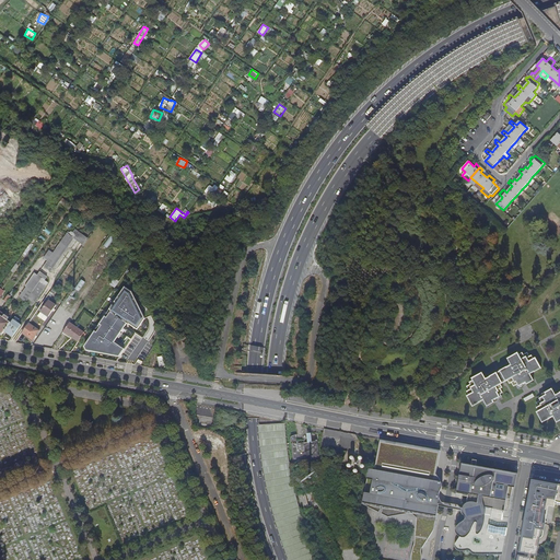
[(71,238),(47,271),(50,273),(73,240),(83,246),(88,238),(77,231),(71,238)]
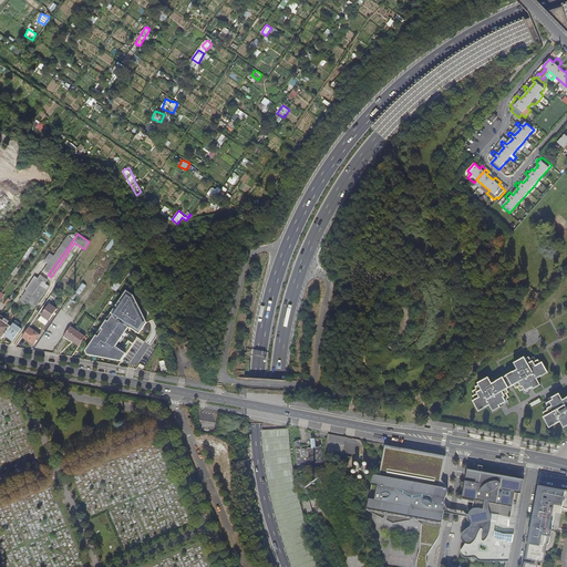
[(44,271),(48,275),(72,241),(68,238),(53,259),(50,257),(44,265),(48,267),(44,271)]
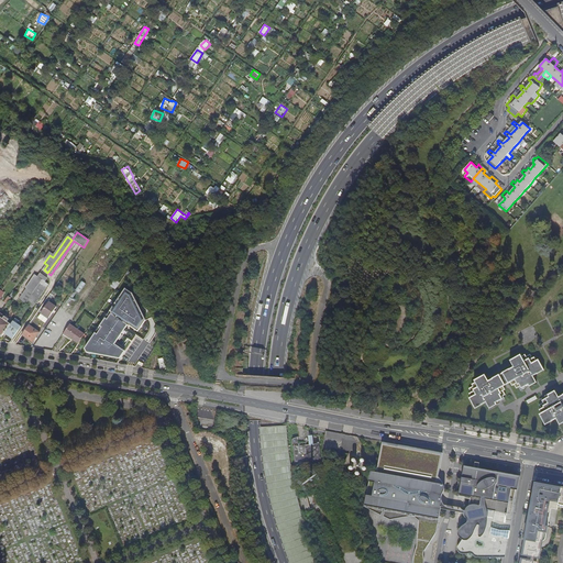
[(26,304),(32,295),(45,277),(41,274),(37,279),(32,286),(30,284),(25,290),(20,299),(26,304)]
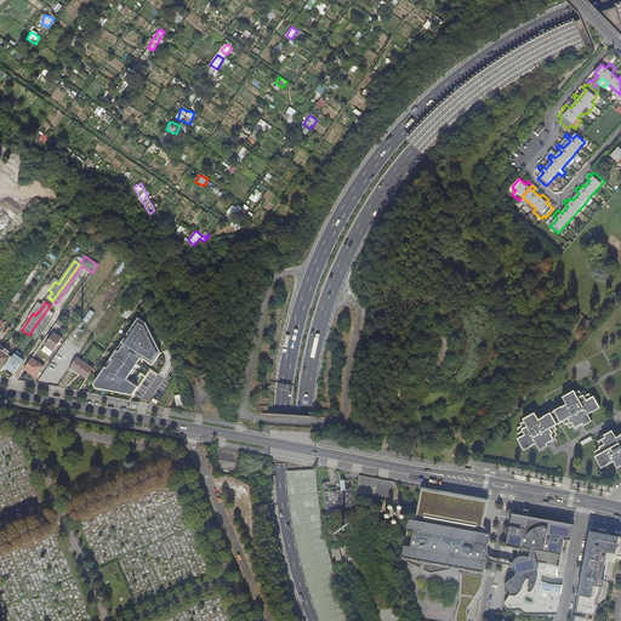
[(35,325),(43,331),(55,314),(50,312),(53,307),(50,306),(35,325)]
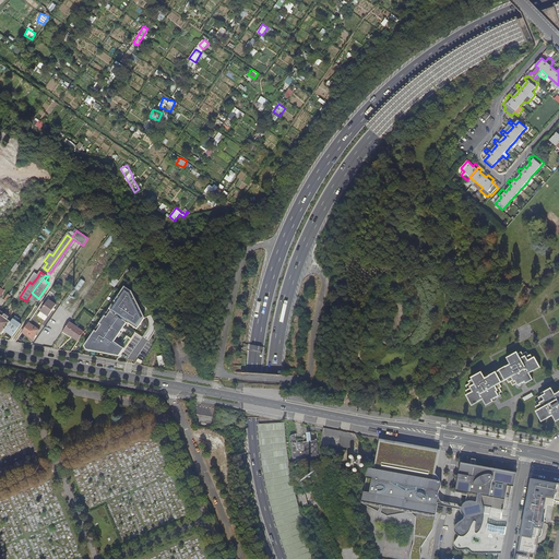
[(116,287),(116,286),(119,281),(115,277),(110,284),(116,287)]
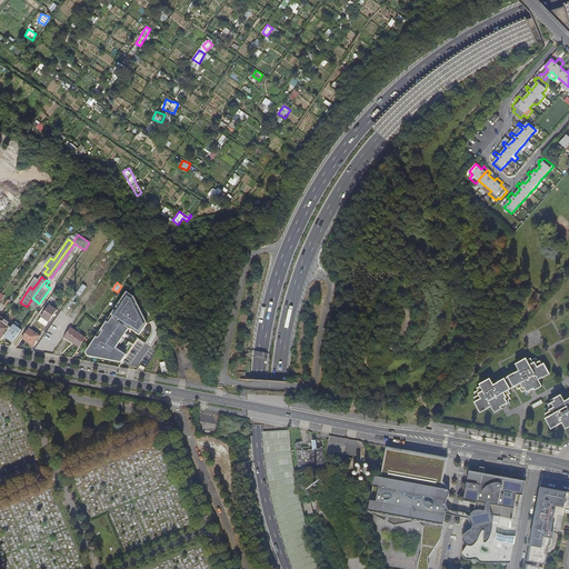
[(100,317),(105,320),(106,321),(123,295),(118,291),(118,292),(100,317)]
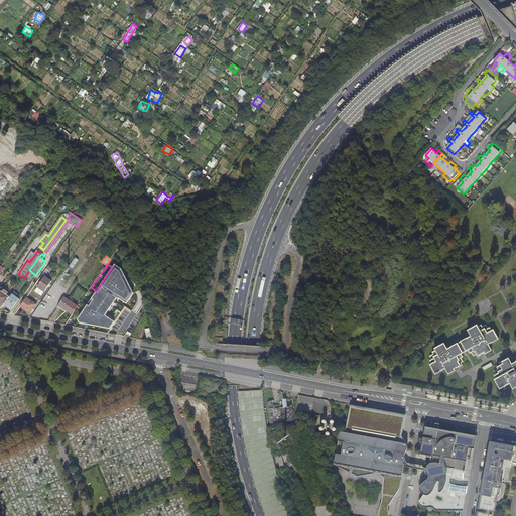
[(29,270),(24,278),(30,282),(35,275),(29,270)]
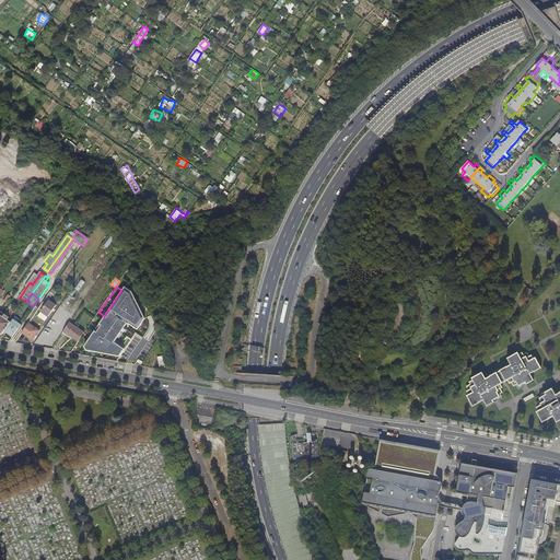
[(48,301),(41,313),(48,318),(56,307),(48,301)]
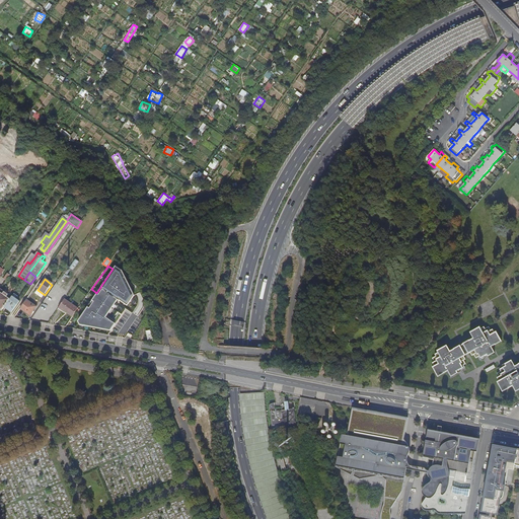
[(0,308),(3,310),(5,307),(10,300),(6,298),(9,294),(1,289),(0,290),(0,308)]
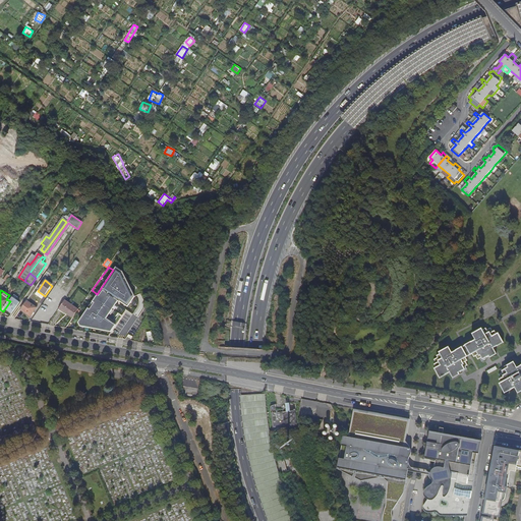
[(78,310),(75,315),(78,316),(82,310),(83,312),(96,293),(92,290),(78,310)]
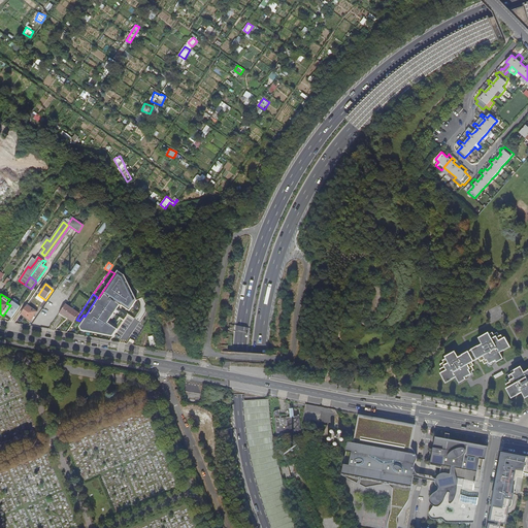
[(10,305),(5,312),(12,318),(20,306),(12,302),(10,305)]
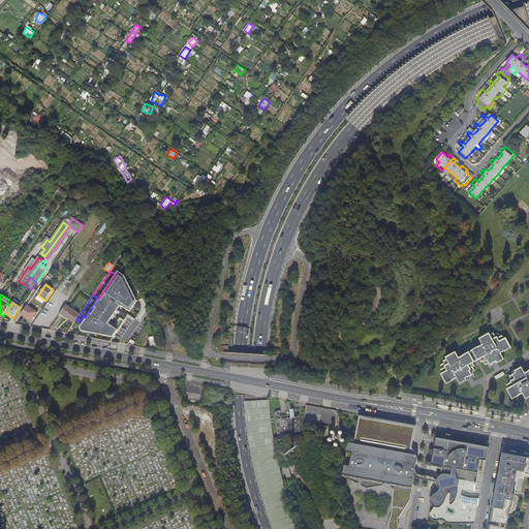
[(76,320),(80,315),(65,306),(60,314),(74,323),(76,320)]
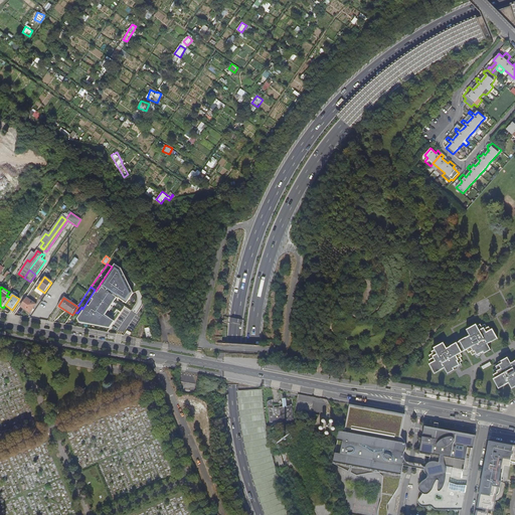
[(26,299),(21,307),(30,313),(36,305),(26,299)]
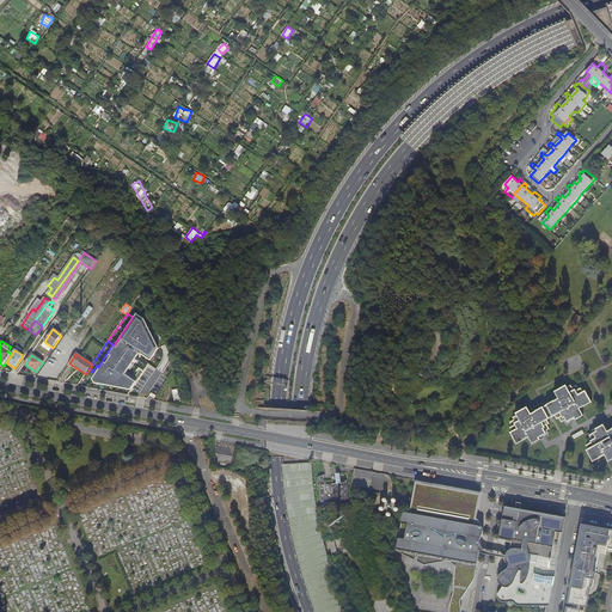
[(155,356),(150,366),(163,374),(169,365),(155,356)]
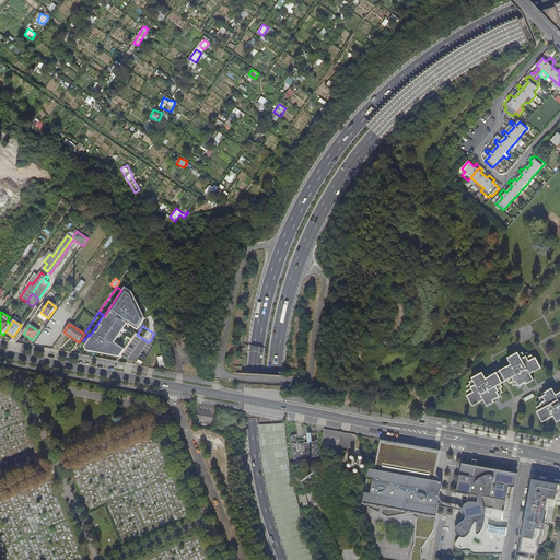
[(467,397),(471,404),(478,400),(479,403),(483,400),(486,399),(489,406),(494,403),(493,400),(500,397),(498,395),(496,392),(500,388),(502,387),(501,384),(502,383),(505,382),(505,381),(506,381),(509,384),(511,383),(515,381),(517,384),(518,386),(525,383),(526,384),(532,382),(527,375),(529,374),(532,373),(534,372),(533,370),(540,365),(536,358),(533,359),(532,356),(529,357),(527,352),(523,354),(522,353),(518,356),(517,353),(509,358),(512,364),(511,365),(506,368),(508,370),(501,373),(500,371),(497,373),(498,375),(491,378),(490,376),(486,380),(483,381),(480,374),(471,378),(473,381),(469,383),(470,385),(466,387),(469,391),(467,392),(469,396),(467,397)]
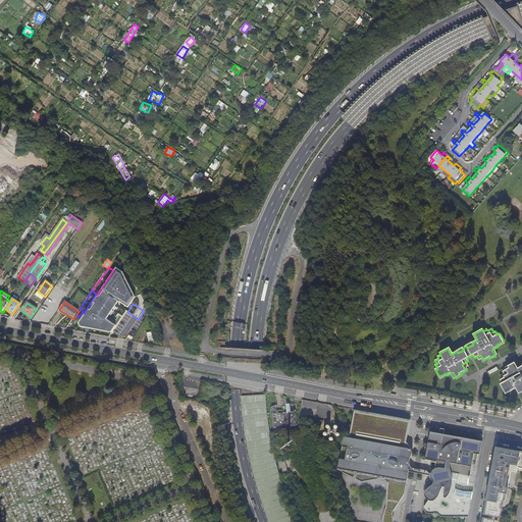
[(500,384),(504,392),(510,388),(511,390),(515,388),(517,386),(520,393),(521,392),(521,366),(519,367),(518,368),(516,369),(513,363),(508,366),(509,368),(503,371),(504,373),(506,377),(502,379),(500,380),(502,383),(500,384)]
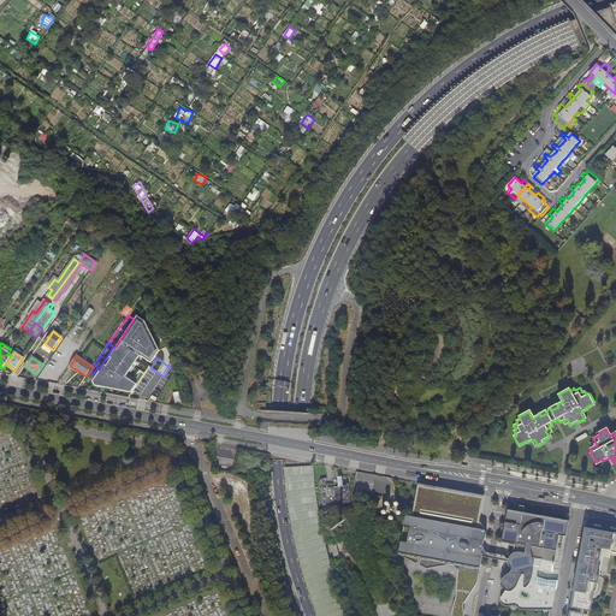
[(321,479),(324,505),(336,504),(335,502),(351,501),(350,484),(344,485),(343,475),(338,475),(339,486),(326,487),(326,478),(321,479)]
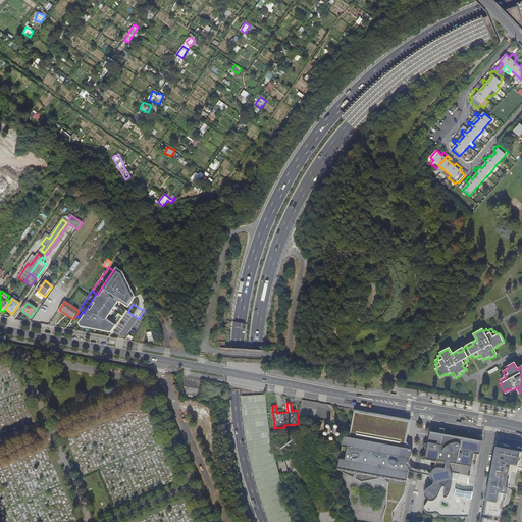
[(411,420),(354,410),(347,440),(343,438),(337,469),(353,477),(355,473),(356,474),(356,478),(362,481),(382,478),(388,481),(386,507),(384,512),(383,519),(383,521),(393,521),(394,521),(394,517),(393,514),(394,511),(404,494),(406,489),(409,462),(411,457),(412,454),(412,451),(410,448),(407,441),(411,420)]
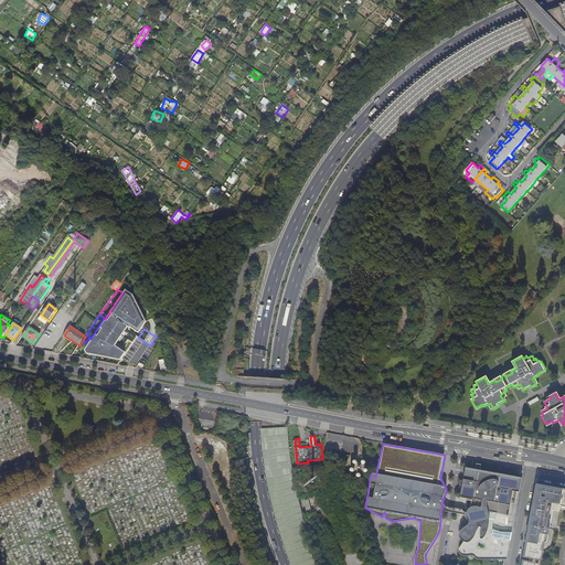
[(521,479),(466,467),(460,499),(471,501),(470,507),(468,509),(467,512),(467,515),(467,519),(469,521),(469,522),(469,524),(464,528),(460,532),(459,534),(459,537),(461,540),(464,541),(461,544),(459,548),(459,551),(459,553),(460,555),(462,555),(466,556),(469,555),(472,555),(473,556),(475,557),(477,558),(479,560),(505,558),(521,479)]
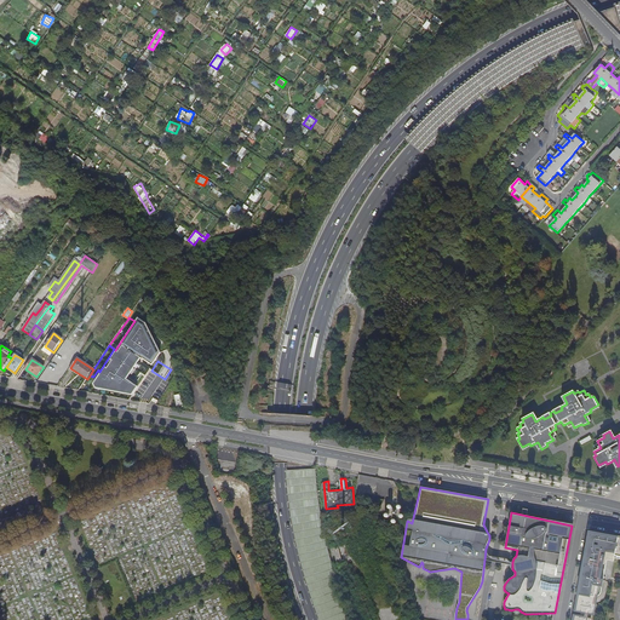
[(619,537),(589,530),(587,537),(584,556),(581,569),(579,583),(577,596),(573,615),(572,619),(591,619),(592,614),(595,614),(596,604),(596,600),(596,597),(600,596),(601,592),(604,580),(608,560),(614,561),(614,560),(619,560),(619,537)]
